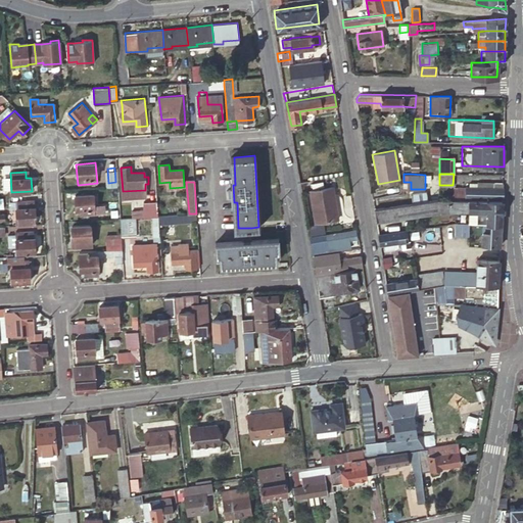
[(448,189),(448,199),(461,199),(466,199),(466,197),(503,198),(503,183),(481,182),(481,187),(466,187),(466,188),(453,187),(448,189)]
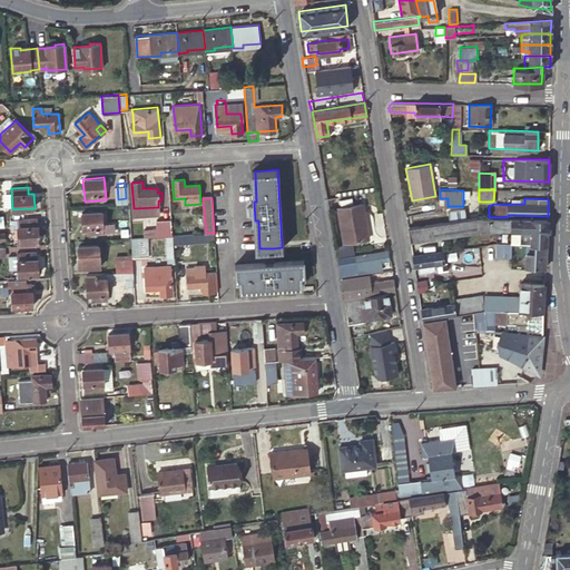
[(370,237),(363,204),(337,208),(343,242),(370,237)]
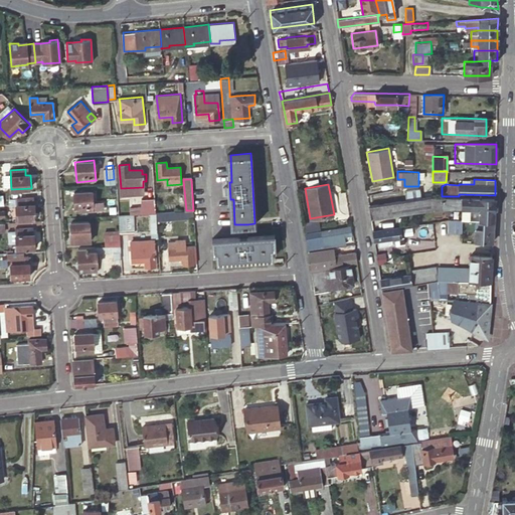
[(419,188),(404,191),(405,200),(420,197),(419,188)]
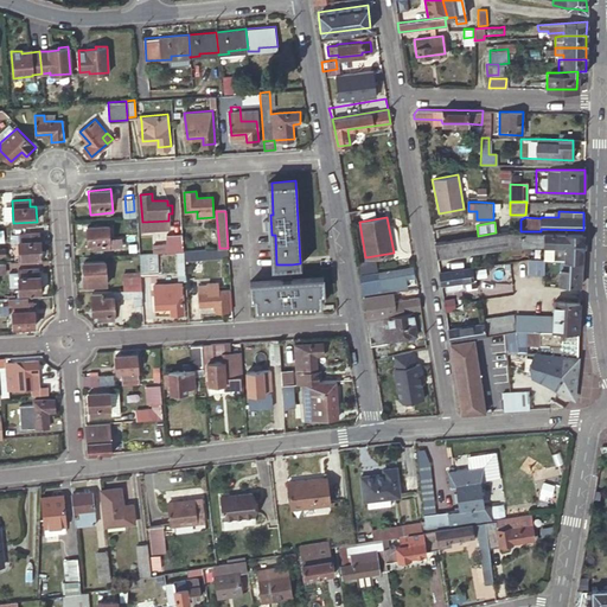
[(110,224),(88,225),(89,242),(95,242),(95,249),(112,248),(110,224)]
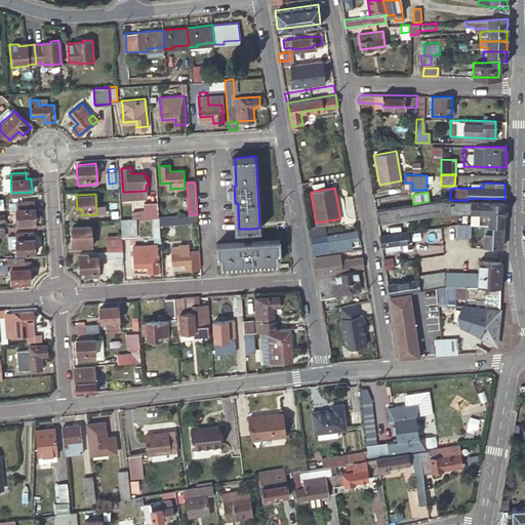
[(413,204),(375,209),(377,221),(440,213),(440,200),(429,201),(413,204)]
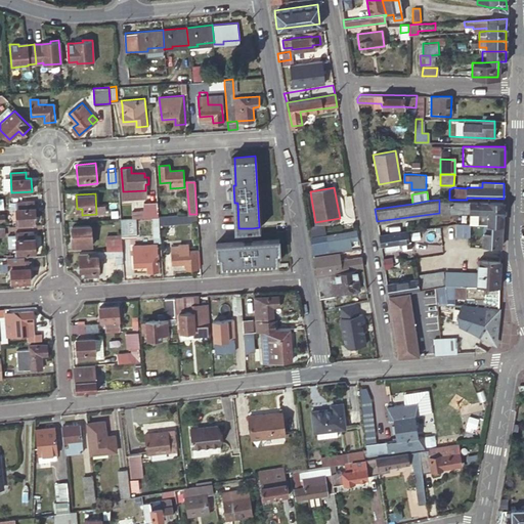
[(449,200),(439,200),(439,213),(461,213),(462,200),(449,200)]
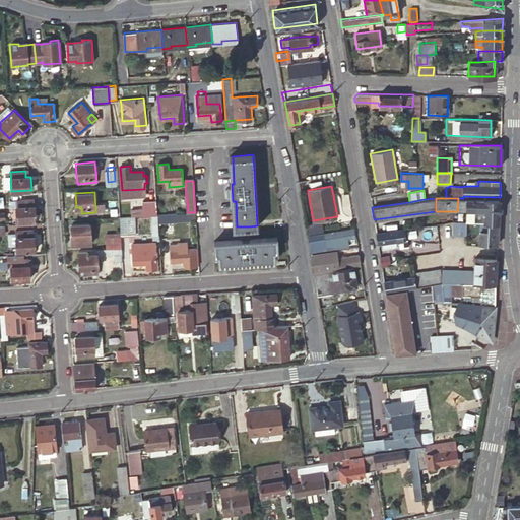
[(499,222),(500,199),(466,198),(465,209),(474,209),(473,222),(481,222),(499,222)]
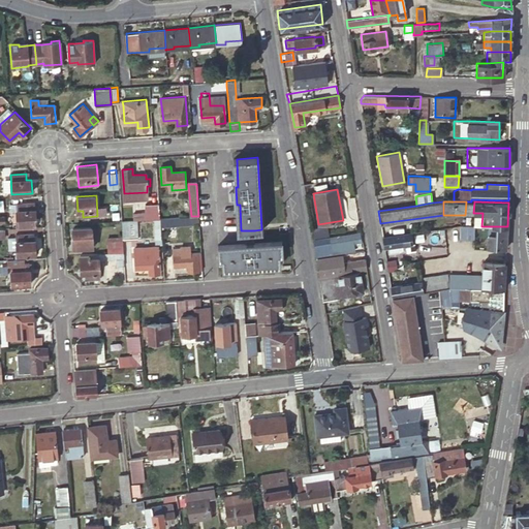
[(36,203),(10,205),(11,213),(18,213),(18,224),(37,223),(36,203)]
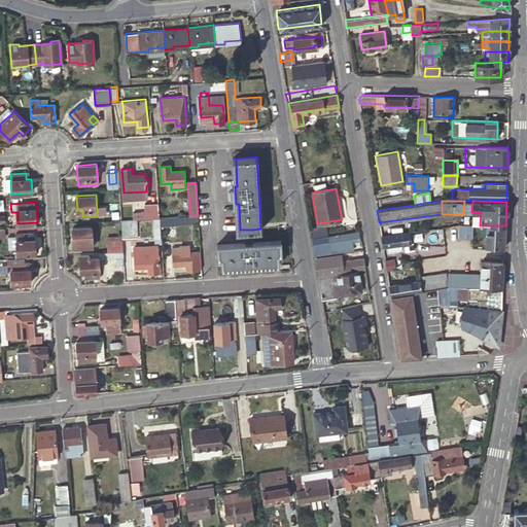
[(159,218),(157,203),(144,203),(145,211),(133,212),(134,219),(159,218)]
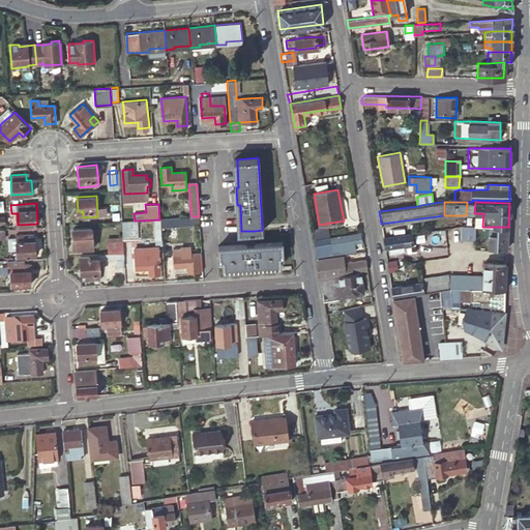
[(192,216),(159,219),(160,226),(199,224),(199,216),(192,216)]
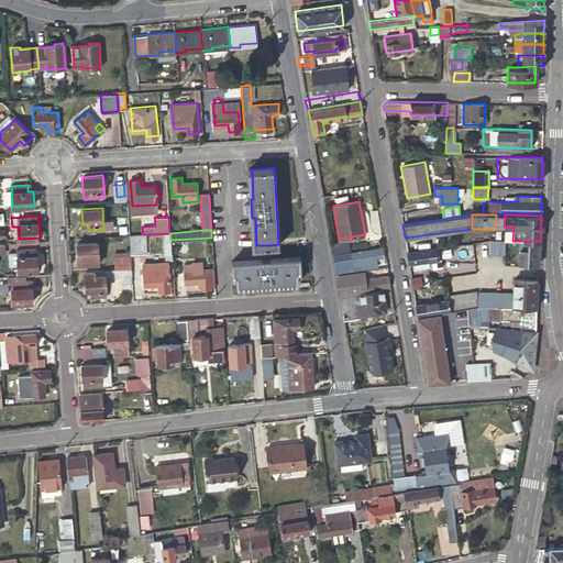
[(143,234),(130,235),(131,251),(164,247),(164,254),(172,253),(170,240),(169,233),(143,234)]
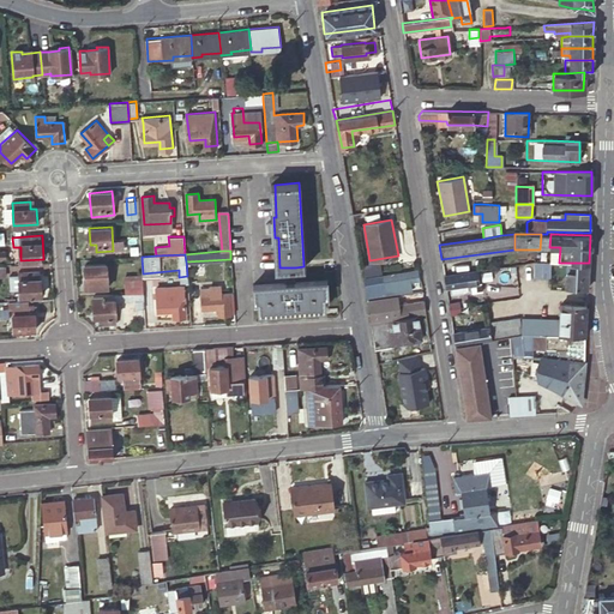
[(549,263),(535,263),(535,276),(552,277),(552,263),(549,263)]
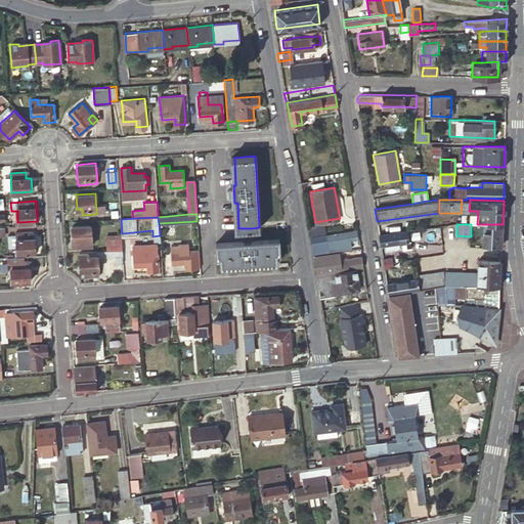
[(503,224),(485,224),(483,244),(501,245),(503,224)]
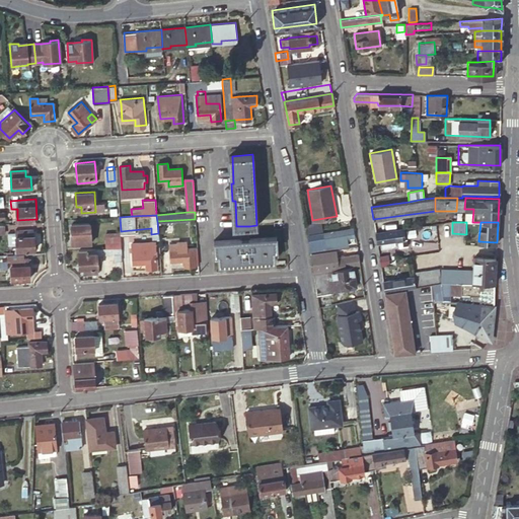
[(90,223),(72,224),(73,237),(71,237),(72,243),(92,243),(90,223)]
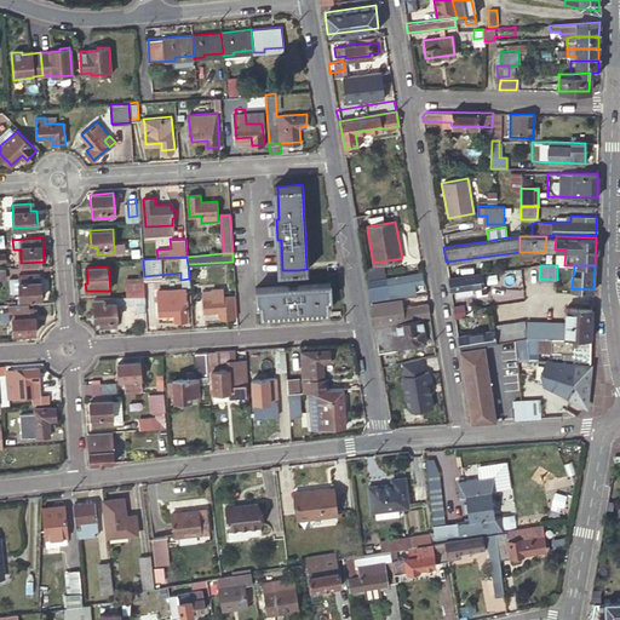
[(422,273),(367,281),(369,300),(388,298),(386,288),(396,286),(396,292),(403,291),(403,293),(424,290),(422,273)]
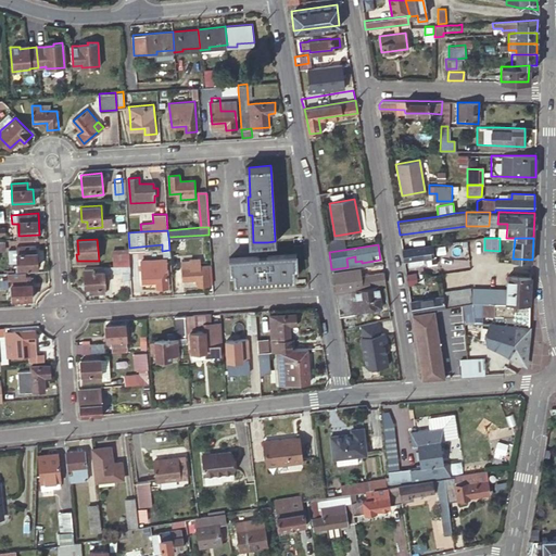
[(432,244),(402,248),(404,260),(433,255),(432,244)]
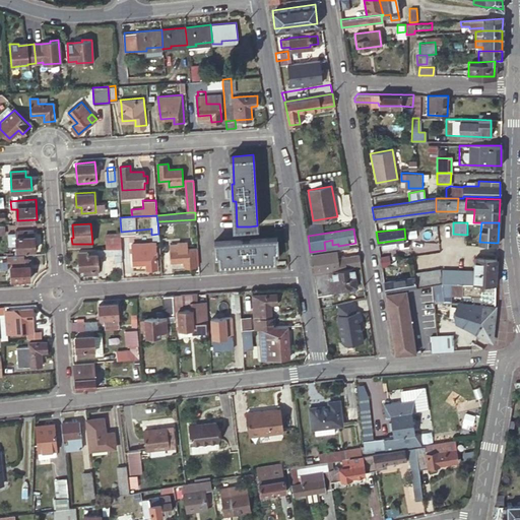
[(15,238),(16,255),(24,254),(35,254),(35,250),(36,250),(35,230),(15,231),(15,233),(15,238)]
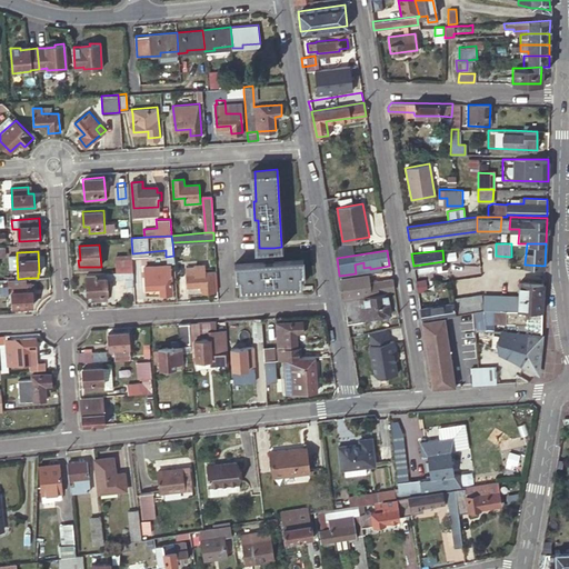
[(122,272),(131,271),(130,257),(113,258),(115,272),(122,272)]
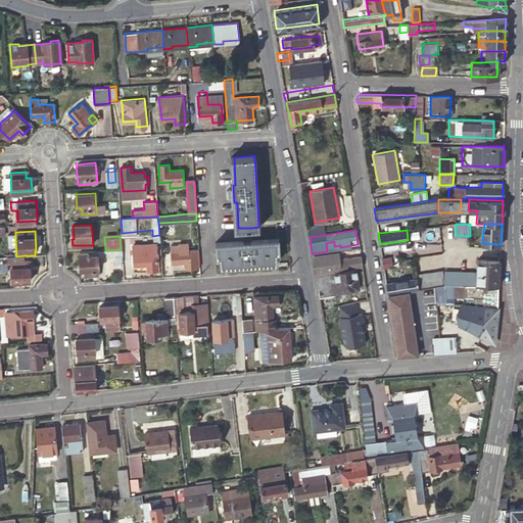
[(245,240),(217,242),(218,254),(221,254),(222,265),(277,262),(277,251),(281,250),(280,238),(251,240),(245,240)]
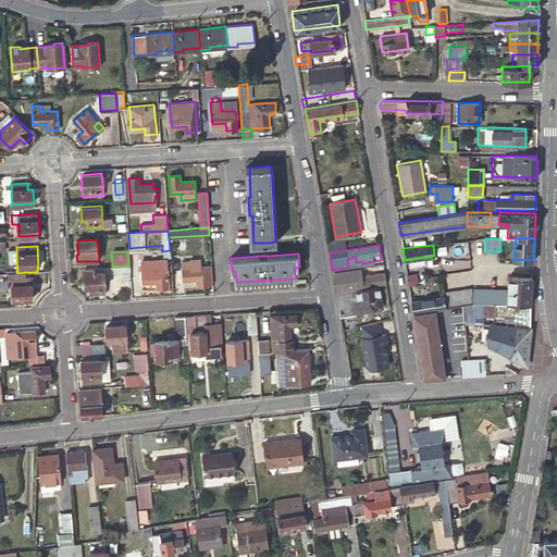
[(190,260),(182,260),(183,280),(198,279),(198,285),(208,285),(208,284),(207,265),(197,265),(196,258),(190,258),(190,260)]
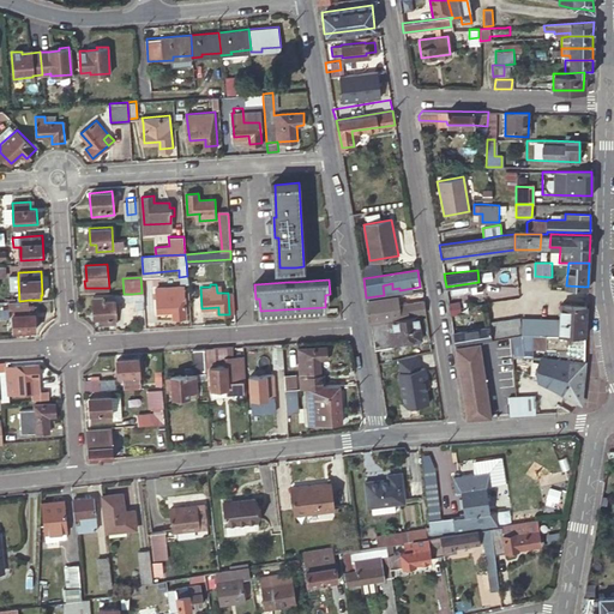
[(184,289),(156,290),(157,311),(174,309),(174,318),(186,317),(184,289)]
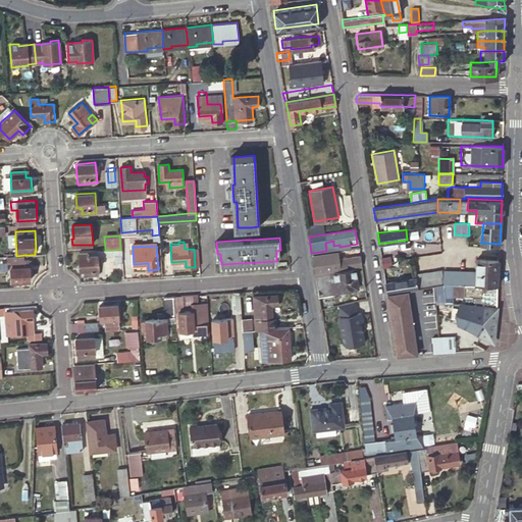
[(120,249),(112,250),(105,250),(80,252),(81,270),(86,270),(86,276),(100,275),(99,258),(116,257),(116,263),(123,263),(122,249),(120,249)]
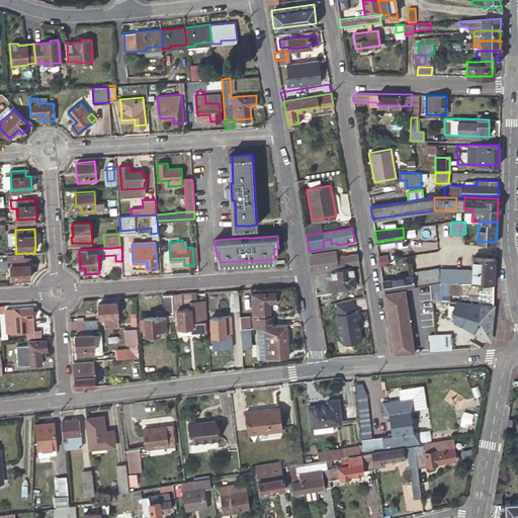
[(310,254),(311,259),(312,265),(313,271),(327,269),(332,268),(353,265),(357,264),(355,254),(336,257),(336,256),(337,256),(336,250),(310,254)]
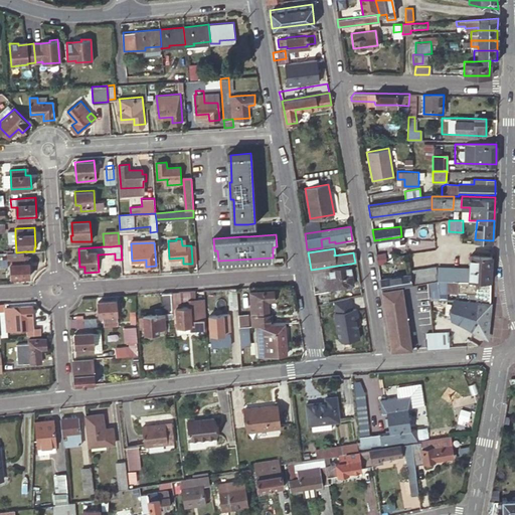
[(16,252),(8,252),(8,258),(11,258),(12,278),(30,277),(29,256),(25,256),(24,251),(16,252)]
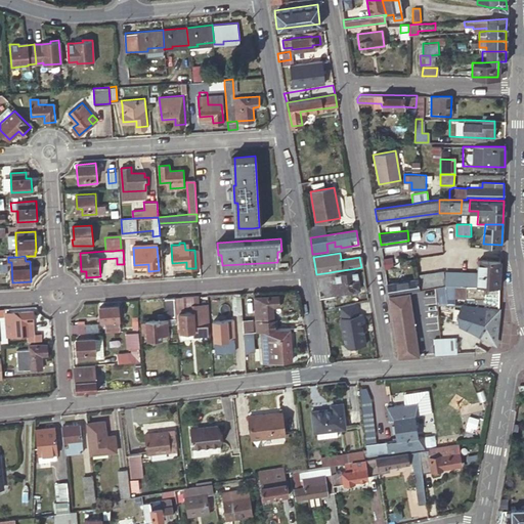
[(499,273),(500,260),(478,258),(477,271),(461,270),(460,284),(466,284),(474,285),(499,286),(499,273)]
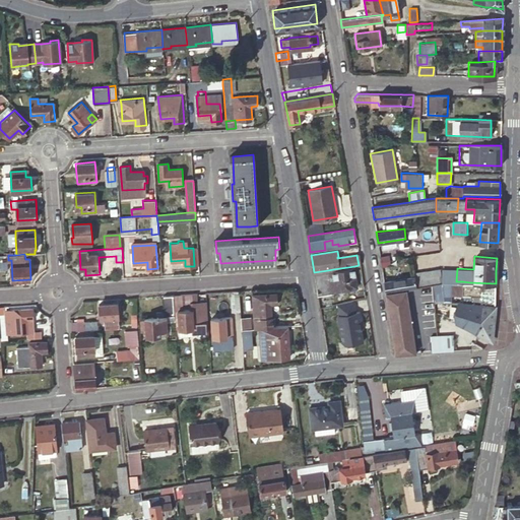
[(354,266),(333,269),(336,289),(358,285),(354,266)]
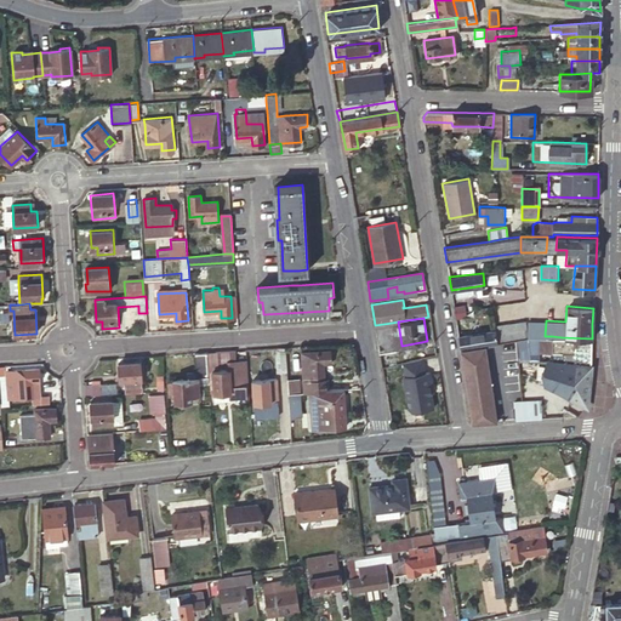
[(495,329),(496,341),(527,335),(523,318),(494,324),(495,329)]
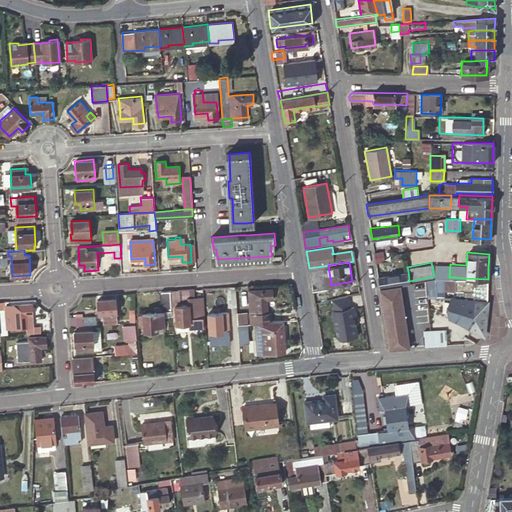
[(435,263),(434,276),(449,277),(450,264),(435,263)]
